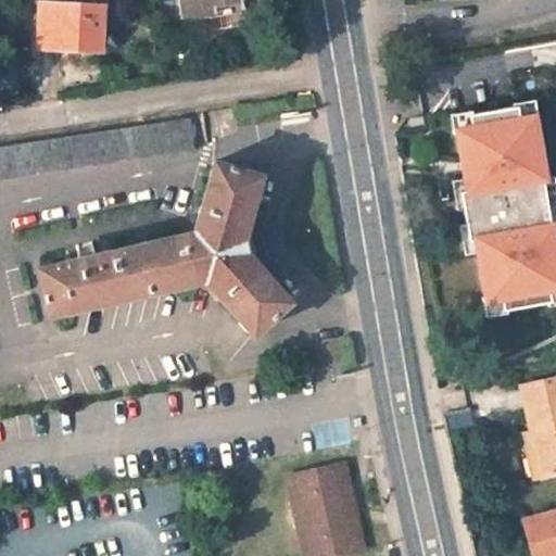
[(237,1),(236,0),(179,0),(182,17),(189,16),(212,12),(212,5),(237,1)]
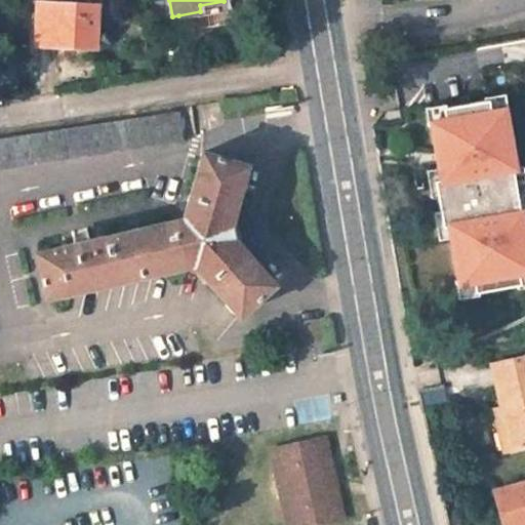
[(233,11),(231,0),(223,0),(224,1),(200,5),(200,11),(178,15),(179,21),(233,11)]
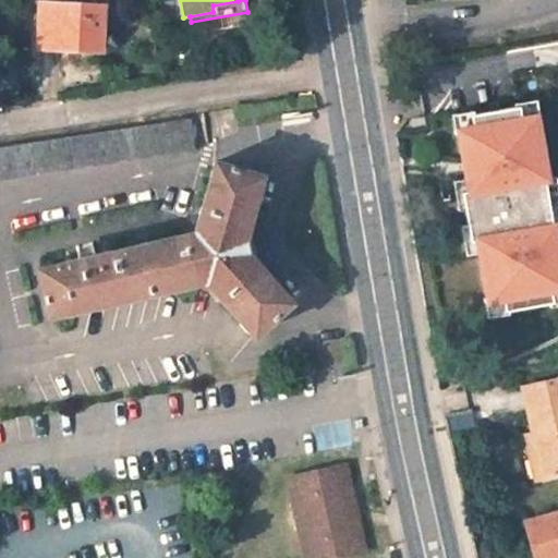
[(100,50),(101,5),(39,3),(37,48),(100,50)]
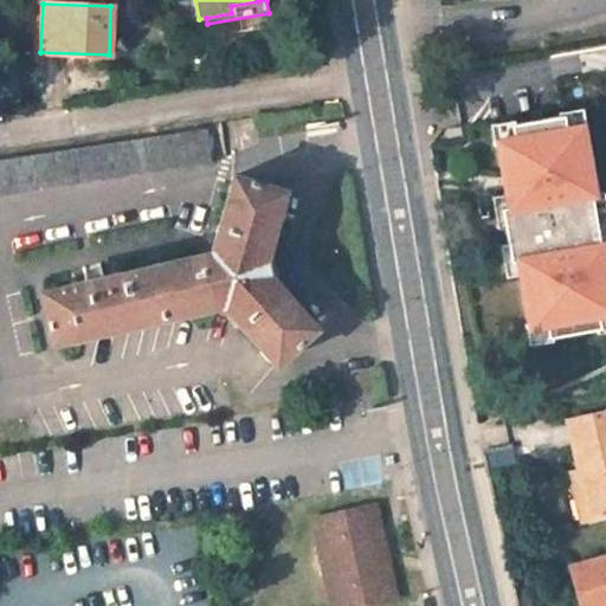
[(605,234),(587,103),(485,118),(516,333),(605,320),(605,234)]
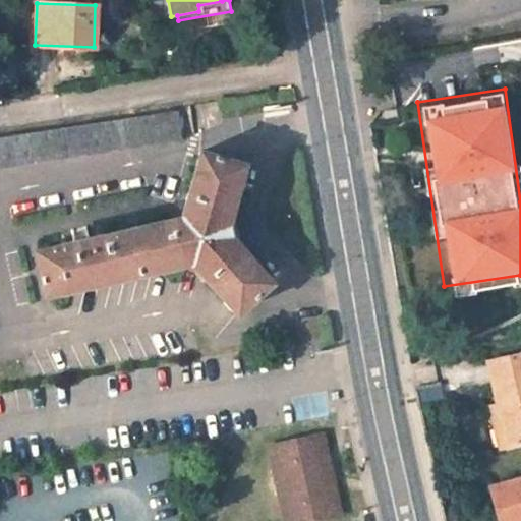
[(0,169),(181,140),(176,112),(0,139),(0,169)]
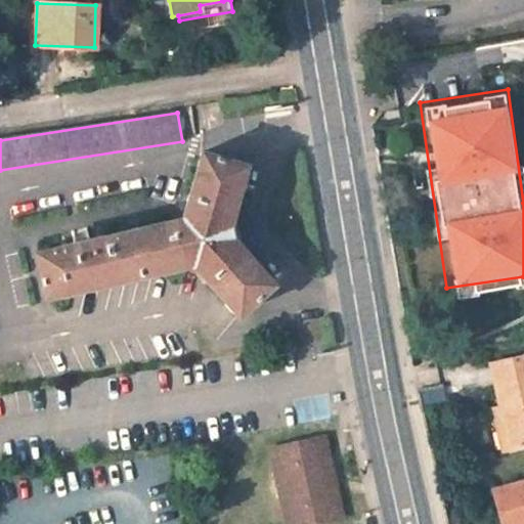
[(35,252),(45,298),(193,264),(237,315),(272,284),(229,234),(226,225),(246,167),(202,153),(182,218),(35,252)]
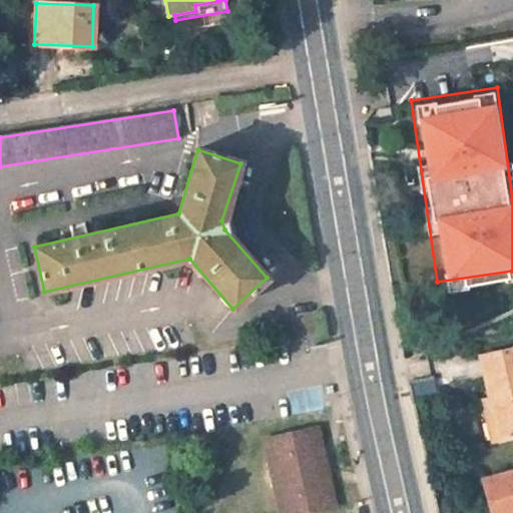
[(512,348),(480,356),(490,401),(498,439),(512,435),(512,348)]
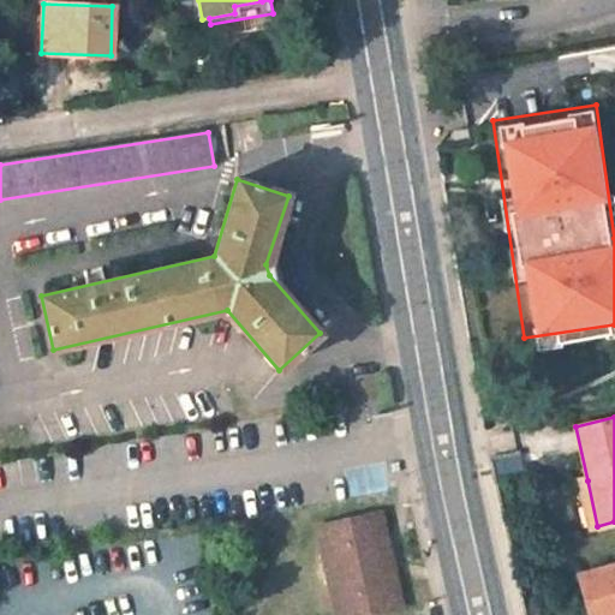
[(580,482),(589,527),(597,526),(587,481),(580,482)]
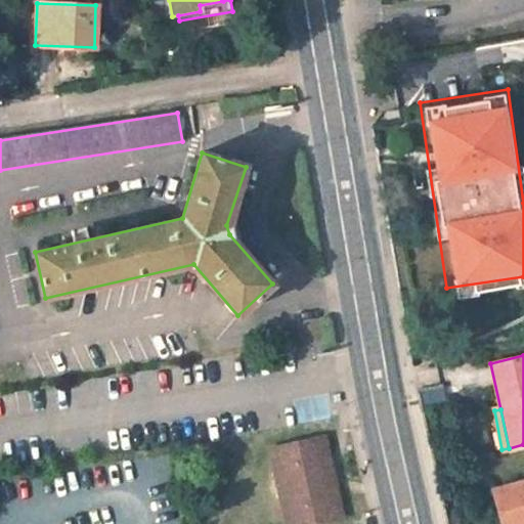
[(292,444),(271,448),(276,474),(281,473),(289,503),(284,505),(288,523),(309,523),(309,521),(321,518),(322,522),(343,517),(338,492),(334,493),(333,489),(337,488),(332,466),(328,467),(326,463),(331,462),(325,436),(304,441),(305,444),(292,447),(292,444)]
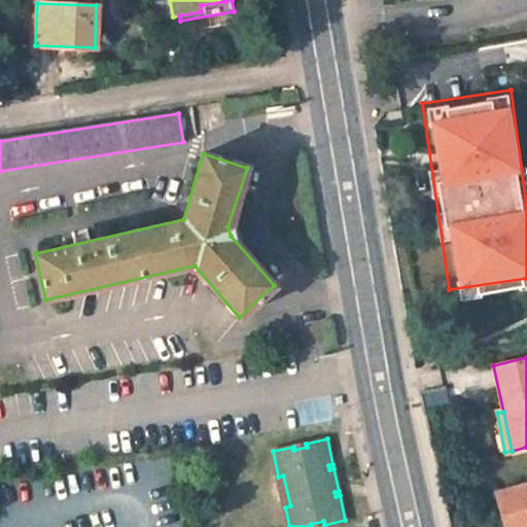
[(526,526),(526,483),(498,491),(507,526),(526,526)]
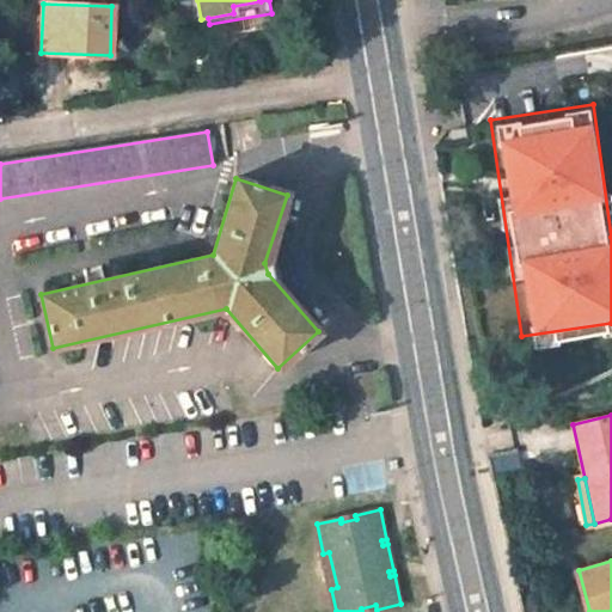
All buildings are outlined.
